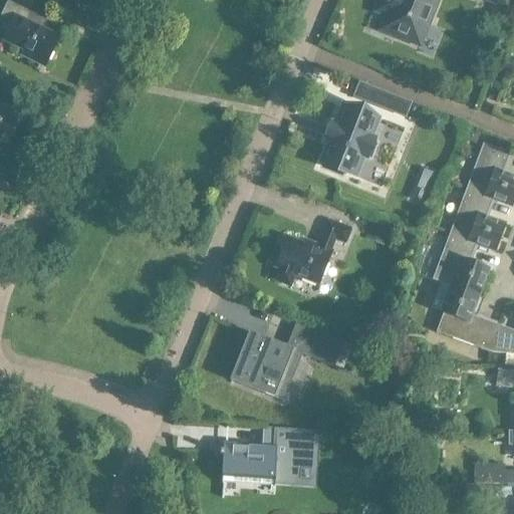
[(58,39),(40,30),(50,8),(33,0),(8,0),(2,14),(14,19),(4,39),(30,52),(28,57),(44,65),(58,39)]
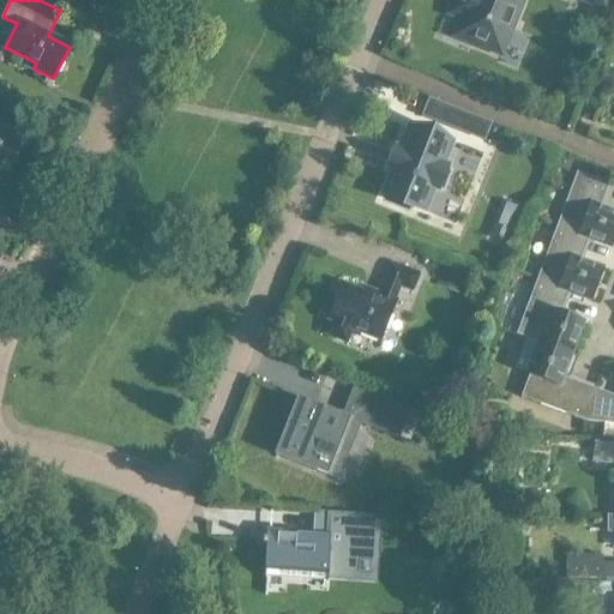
[(455,0),(450,14),(462,19),(458,28),(475,35),(471,43),(500,55),(522,0),(455,0)]
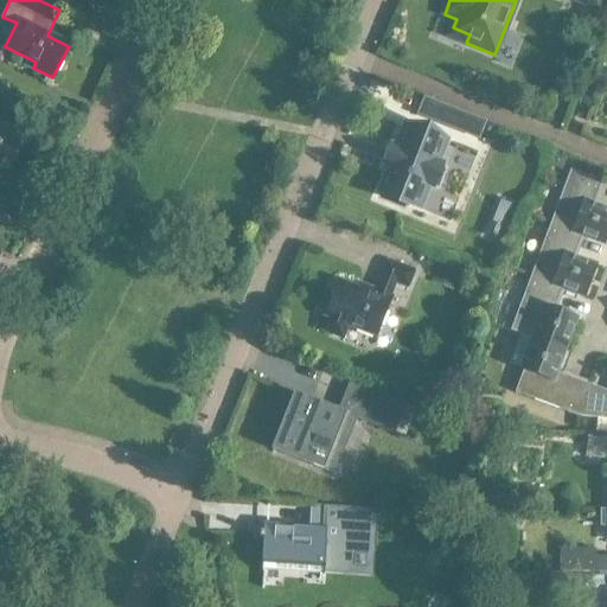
[(568,0),(568,1),(599,14),(604,0),(568,0)]
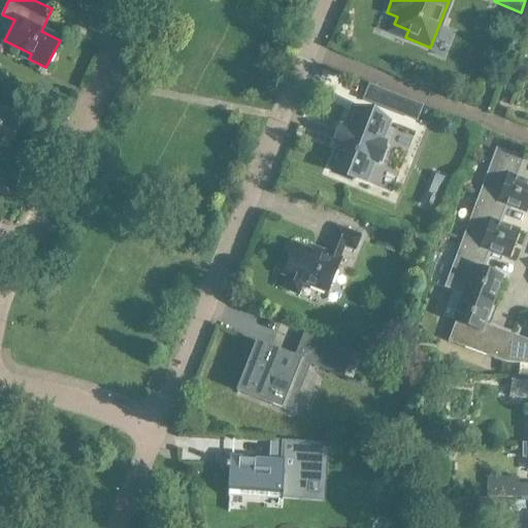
[(369,87),(363,100),(416,122),(422,107),(369,87)]
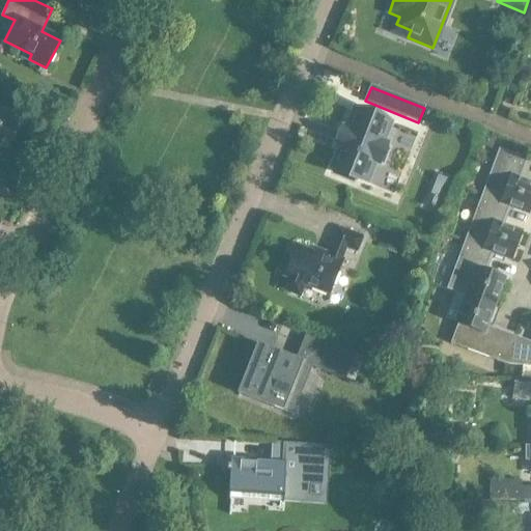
[(340,146),(332,169),(360,180),(368,160),(379,164),(387,144),(382,143),(390,122),(356,108),(346,131),(342,129),(340,133),(336,145),(340,146)]
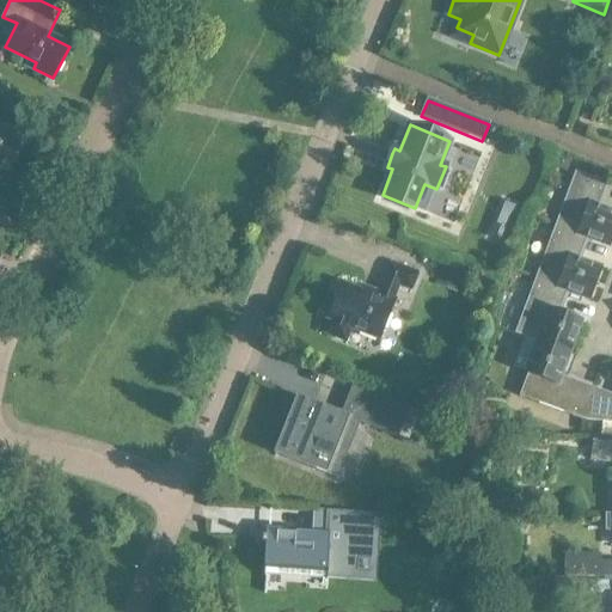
[(0,179),(2,181),(24,139),(0,127),(0,179)]
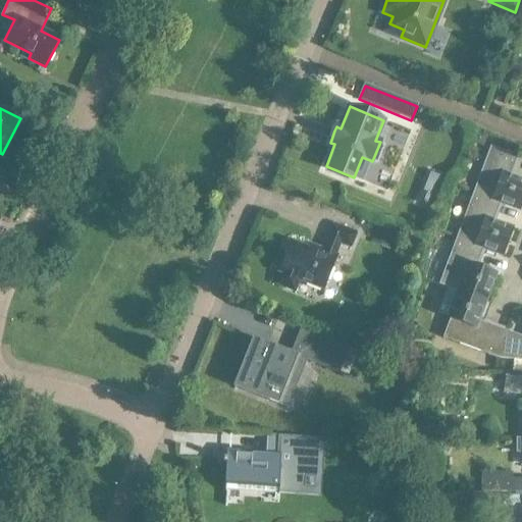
[(476,131),(472,142),(478,145),(484,142),(487,136),(476,131)]
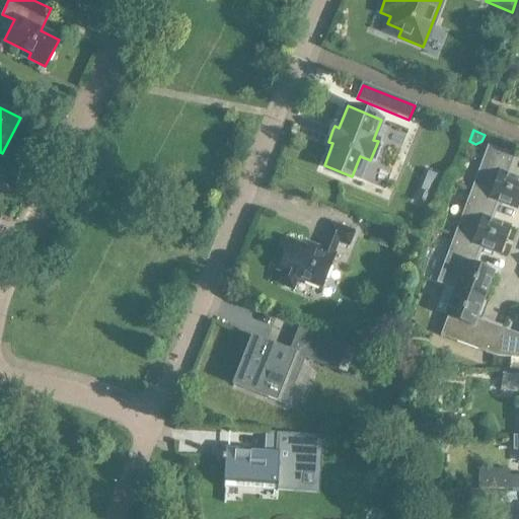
[(470,192),(497,202),(516,209),(518,201),(518,178),(507,174),(514,155),(488,145),(470,192)]
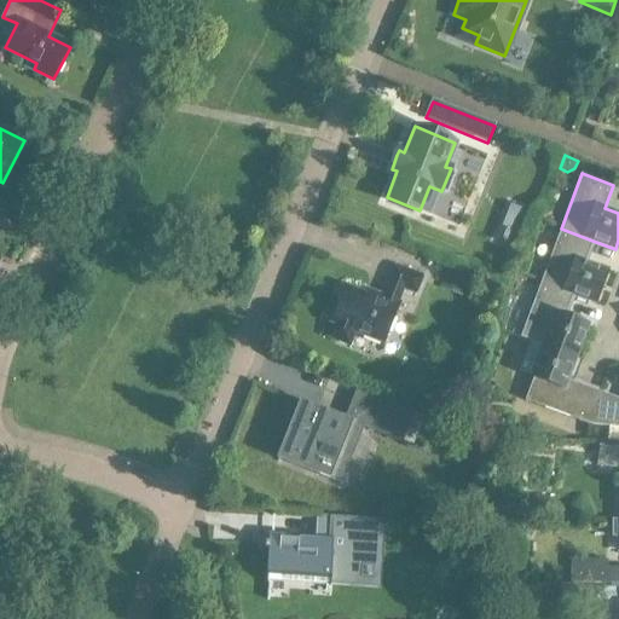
[(595,304),(607,271),(585,262),(593,241),(561,229),(541,282),(573,294),(573,295),(595,304)]
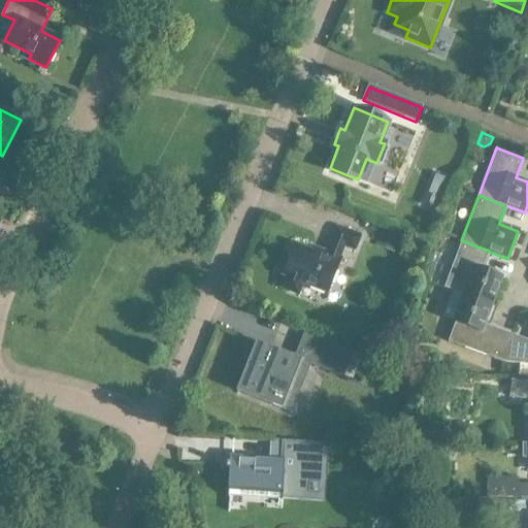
[(283,273),(285,274),(279,287),(298,294),(303,282),(327,291),(340,257),(339,257),(344,245),(355,250),(361,234),(337,226),(325,257),(294,244),(283,273)]
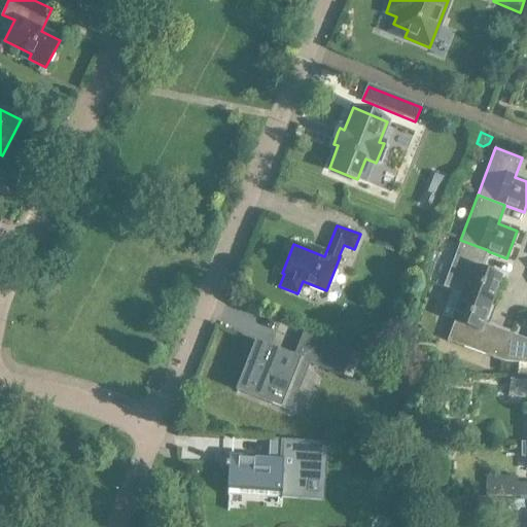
[(462,294),(462,293),(490,304),(500,276),(481,269),(488,251),(488,250),(460,240),(443,287),(462,294)]
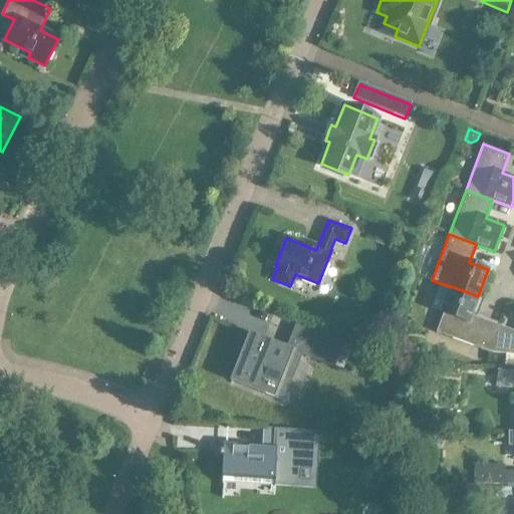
[(451,286),(451,287),(441,313),(443,313),(436,332),(487,351),(497,325),(471,315),(478,296),(451,286)]
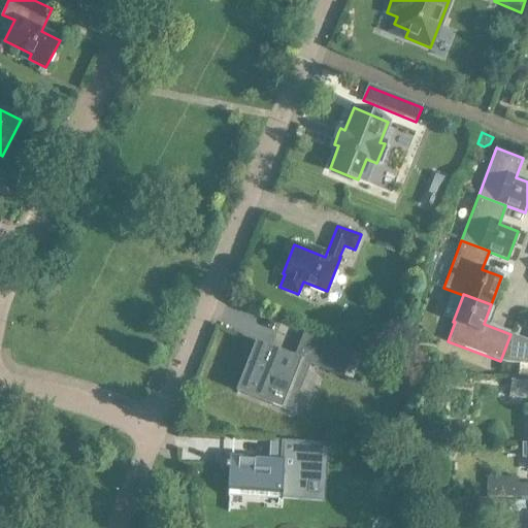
[(353,349),(304,330),(294,357),(255,341),(254,344),(242,374),(235,391),(290,411),(290,413),(291,414),(310,364),(341,377),(353,349)]
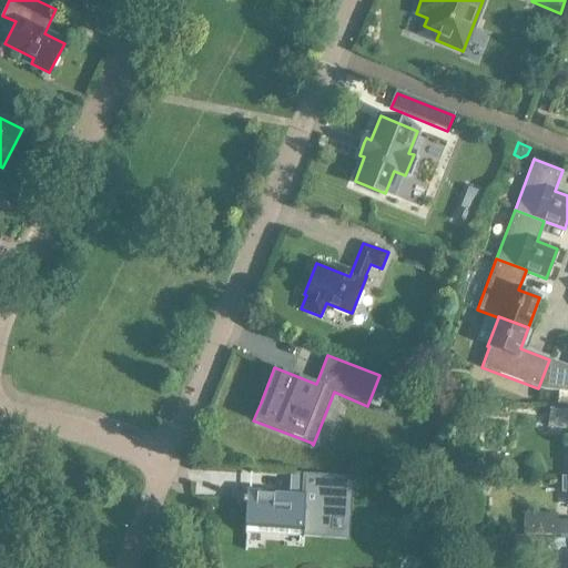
[(567,365),(549,359),(538,388),(539,389),(567,392),(567,365)]
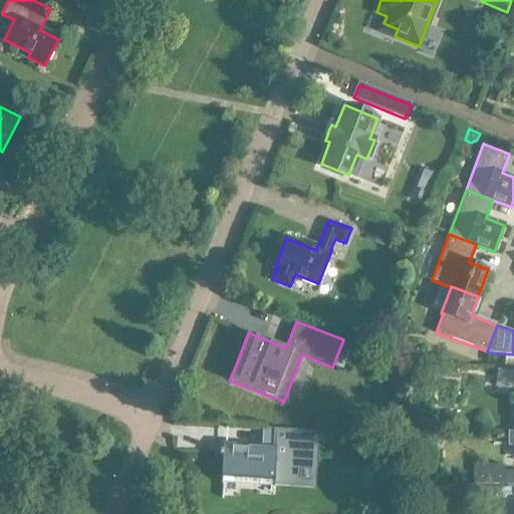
[(496,387),(513,388),(513,375),(497,374),(496,387)]
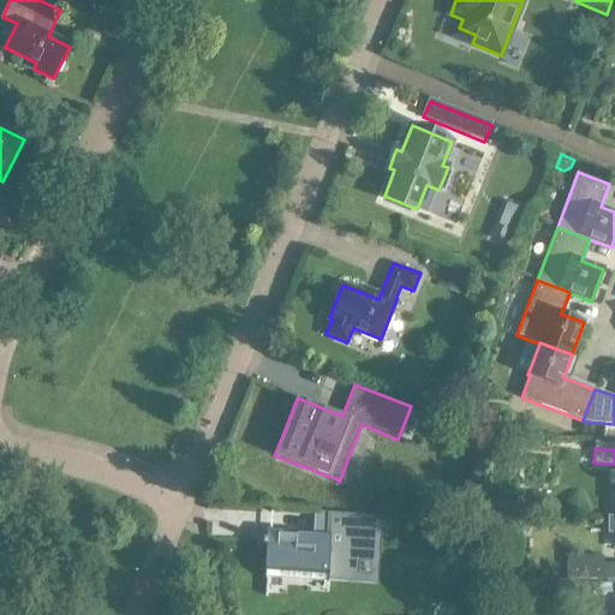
[(269,532),(267,573),(326,577),(326,571),(352,573),(353,553),(375,554),(377,515),(314,511),(312,537),(286,536),(286,533),(269,532)]
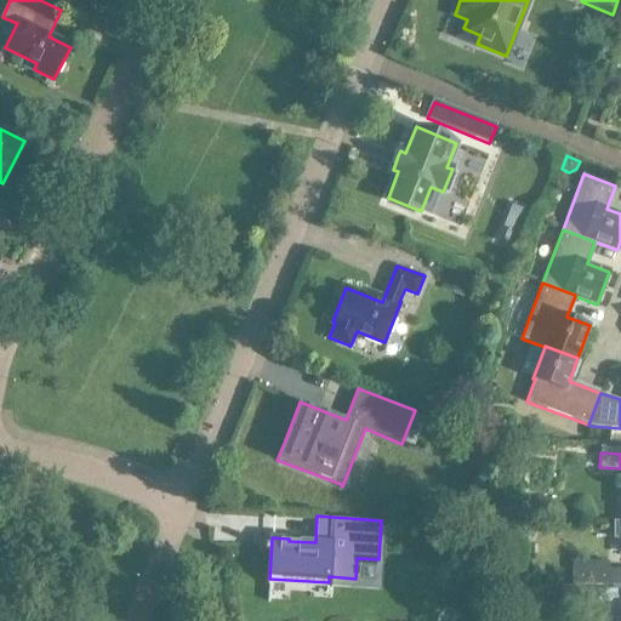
[(573,584),(620,584),(620,569),(608,570),(608,563),(573,562),(573,584)]
